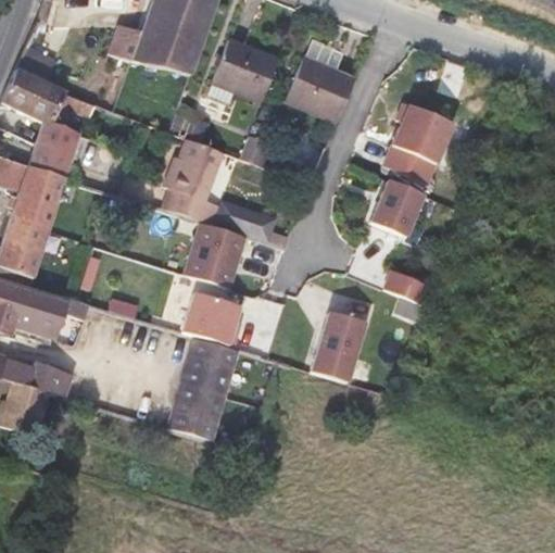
[(151,0),(141,30),(131,59),(139,61),(191,73),(214,0),(151,0)]
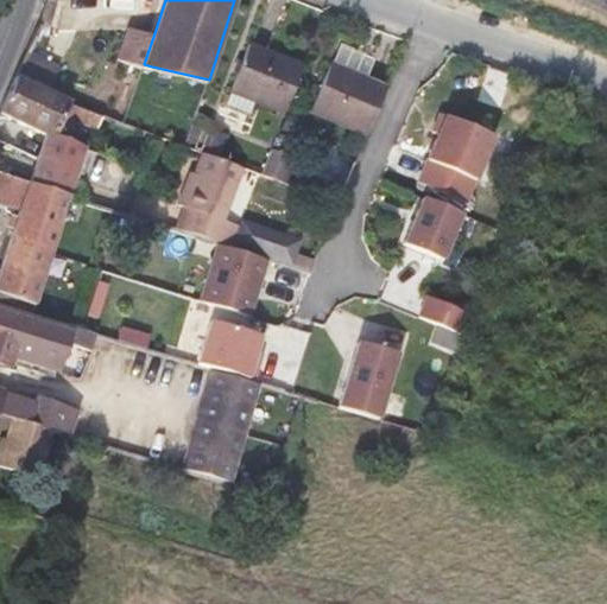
[(155,33),(130,25),(119,56),(144,65),(144,64),(155,33)]
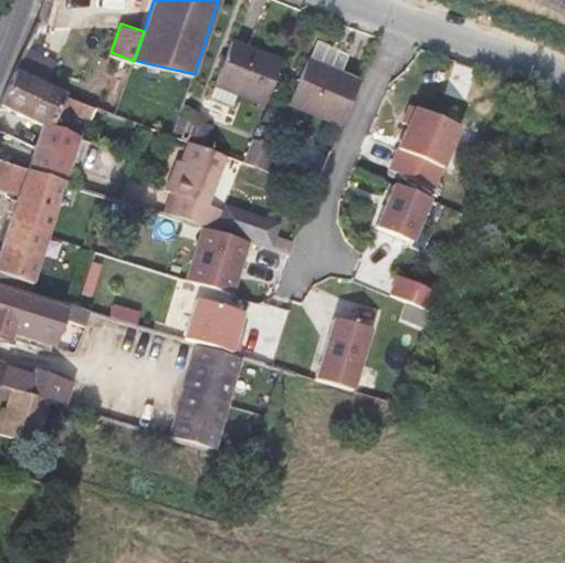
[(216,85),(265,104),(282,58),(231,39),(216,85)]
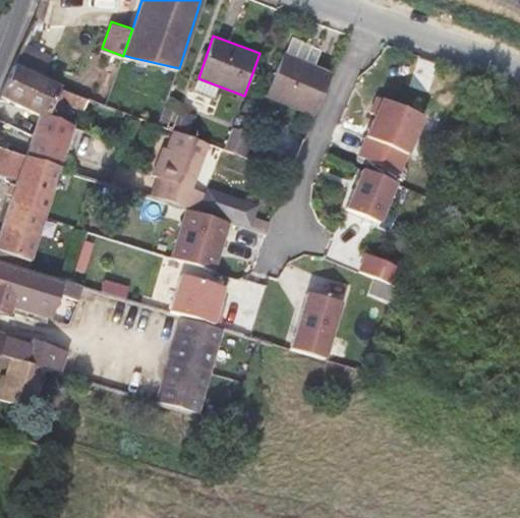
[(15,57),(45,68),(52,50),(22,39),(15,57)]
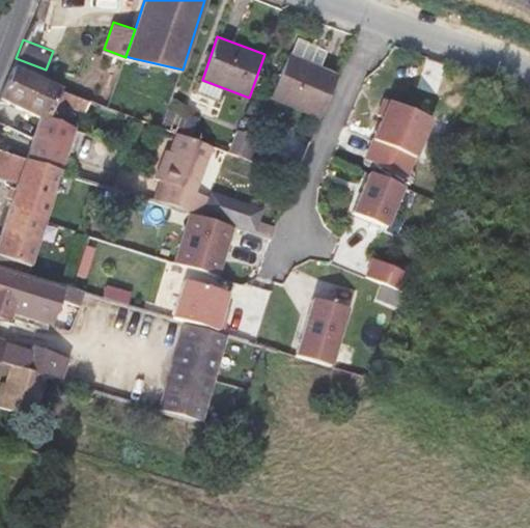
[(274,94),(323,114),(340,71),(289,51),(274,94)]
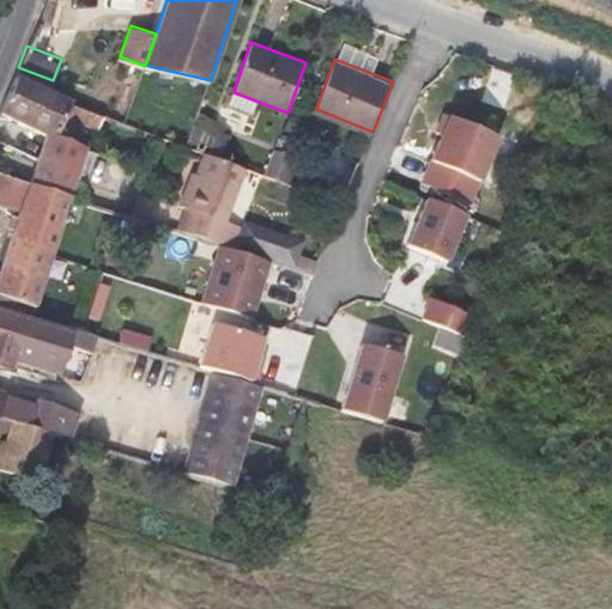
[(47,134),(31,182),(73,195),(91,142),(79,138),(66,132),(76,103),(76,102),(17,74),(6,101),(1,113),(47,134)]
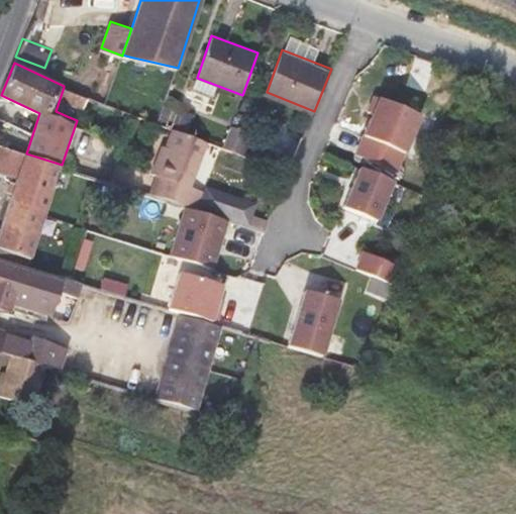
[(89,108),(93,98),(64,87),(56,111),(67,116),(71,101),(89,108)]
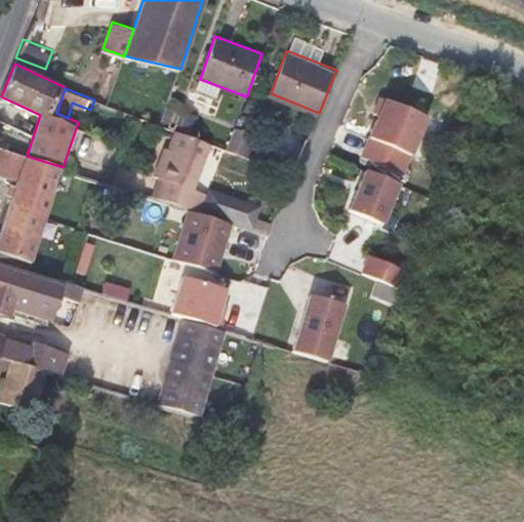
[(360,158),(401,175),(425,118),(379,99),(373,114),(377,115),(360,158)]
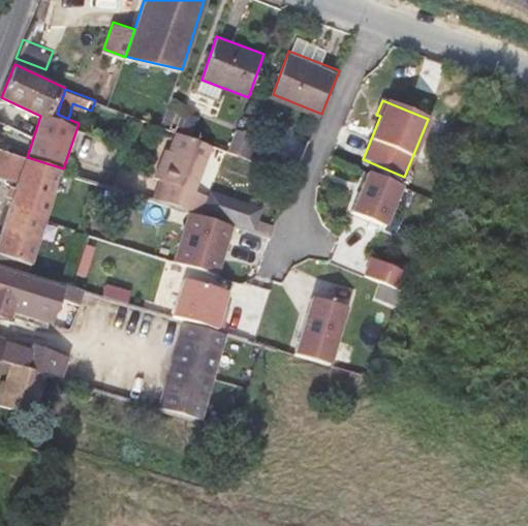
[(226,146),(246,153),(254,131),(235,124),(226,146)]
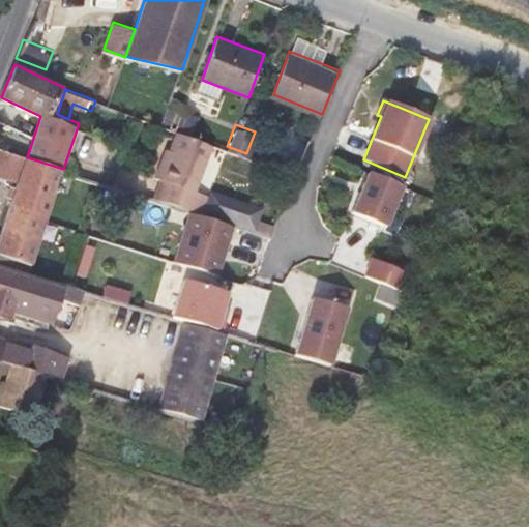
[(162,182),(156,199),(187,210),(193,195),(197,196),(216,145),(179,130),(173,147),(169,146),(157,180),(162,182)]
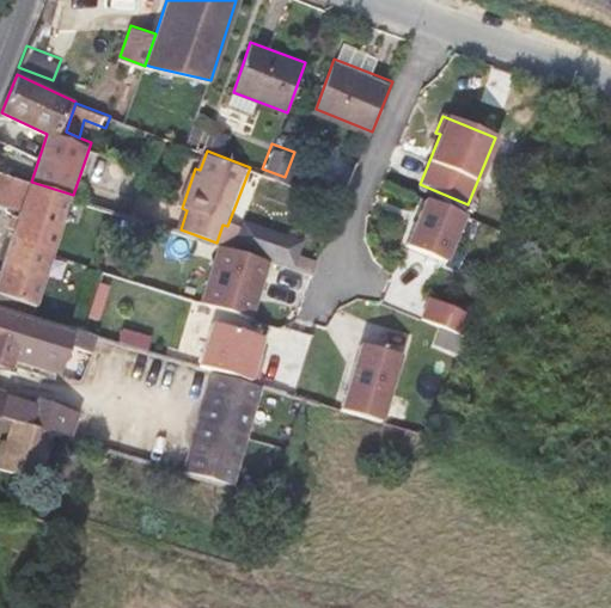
[(0,202),(22,209),(0,272),(0,304),(20,311),(25,301),(38,305),(73,195),(31,182),(0,171),(0,202)]
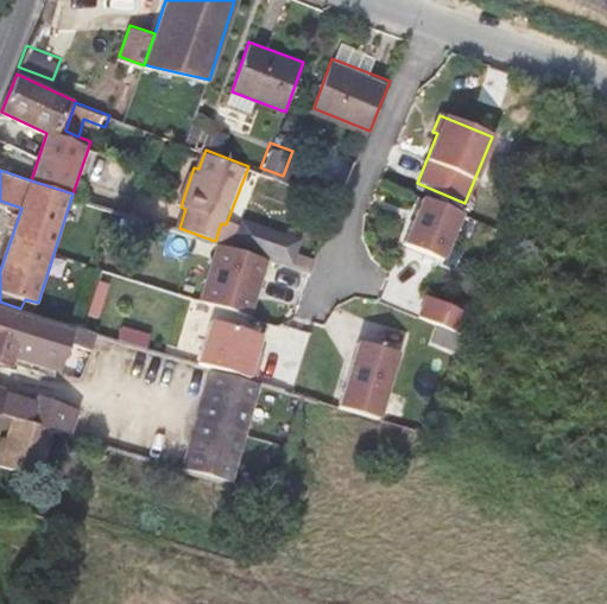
[(462,211),(424,196),(405,242),(443,258),(462,211)]
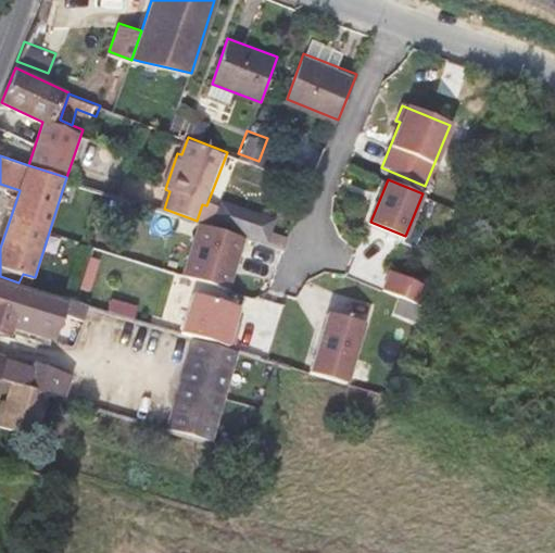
[(246,235),(200,222),(185,274),(230,288),(246,235)]
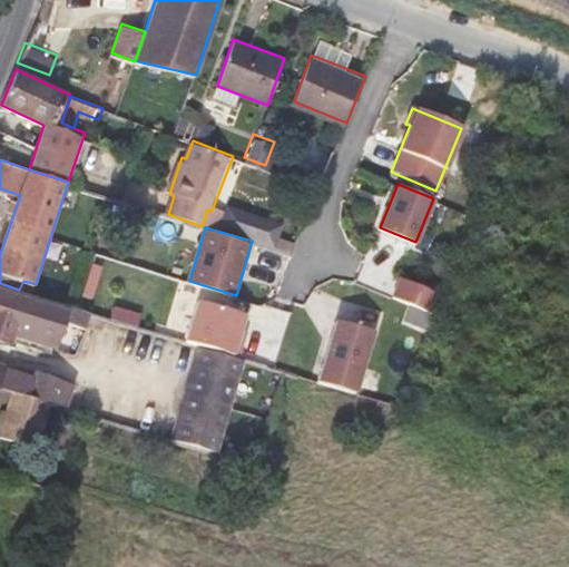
[(95,262),(85,293),(95,295),(104,264),(95,262)]
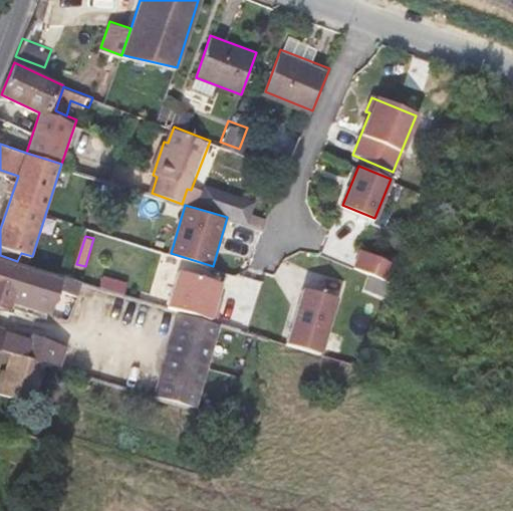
[(357,245),(350,265),(391,277),(397,258),(357,245)]
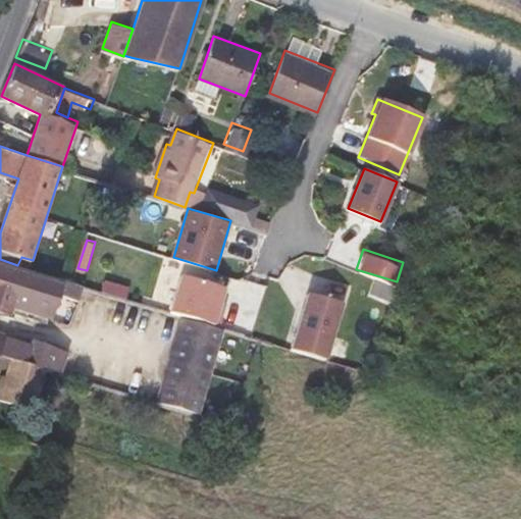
[(83,300),(87,287),(17,265),(0,259),(0,297),(52,314),(59,316),(62,309),(54,306),(59,292),(66,295),(83,300)]
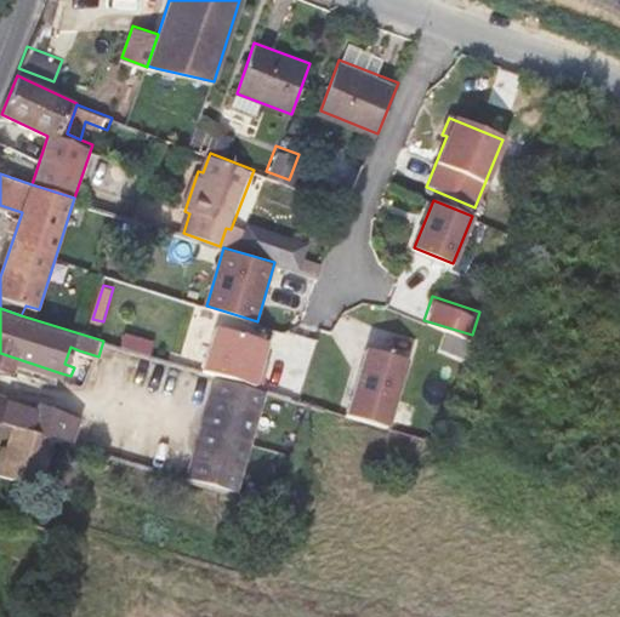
[(204,370),(225,376),(262,387),(267,369),(260,367),(268,342),(217,326),(204,370)]
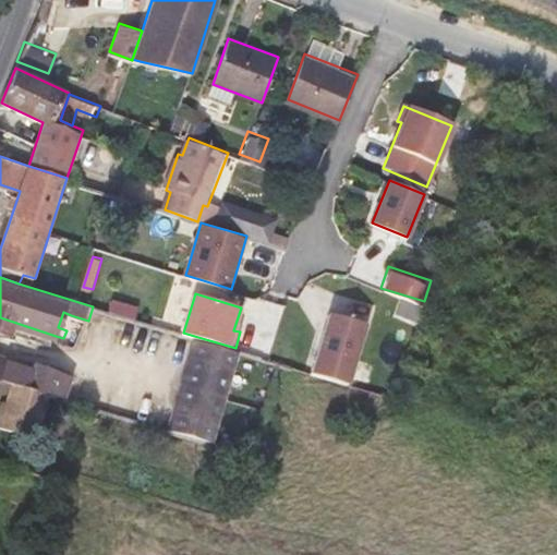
[(124,302),(113,299),(110,310),(121,313),(124,302)]
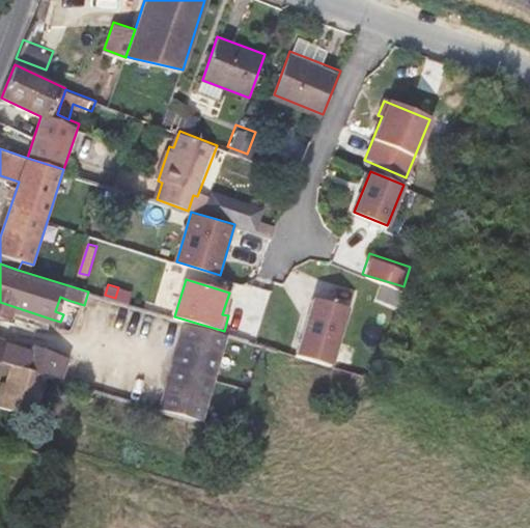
[(133,292),(118,287),(115,298),(130,302),(133,292)]
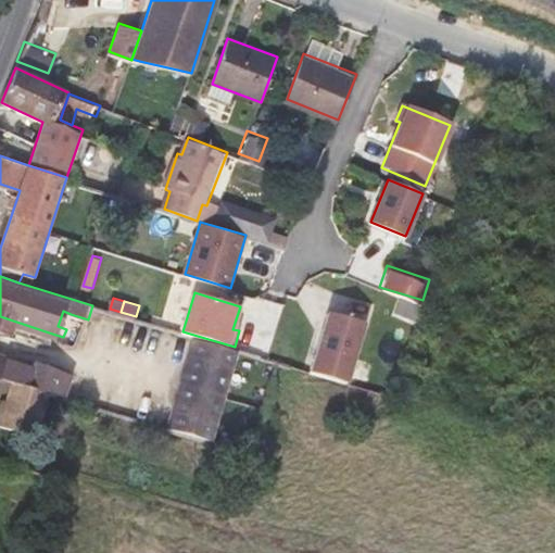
[(66,329),(71,314),(63,311),(58,326),(66,329)]
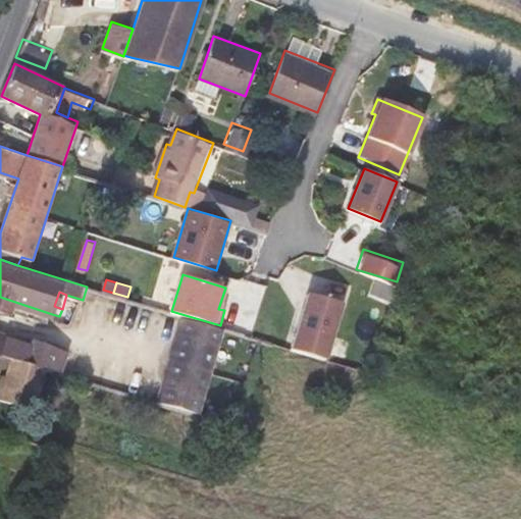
[(344,303),(310,293),(293,348),(326,358),(344,303)]
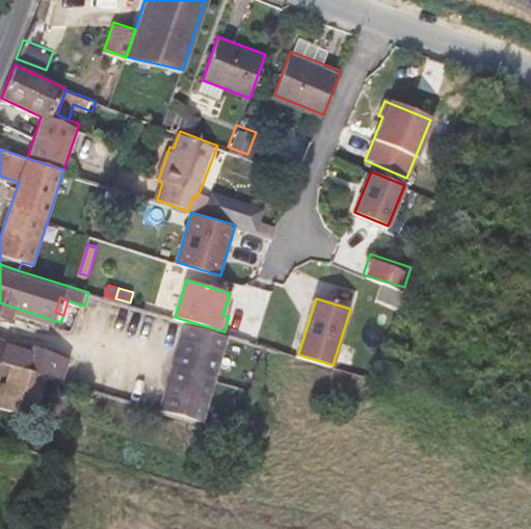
[(200,422),(229,334),(224,332),(192,322),(188,340),(181,343),(185,349),(173,387),(165,392),(168,399),(165,412),(200,422)]
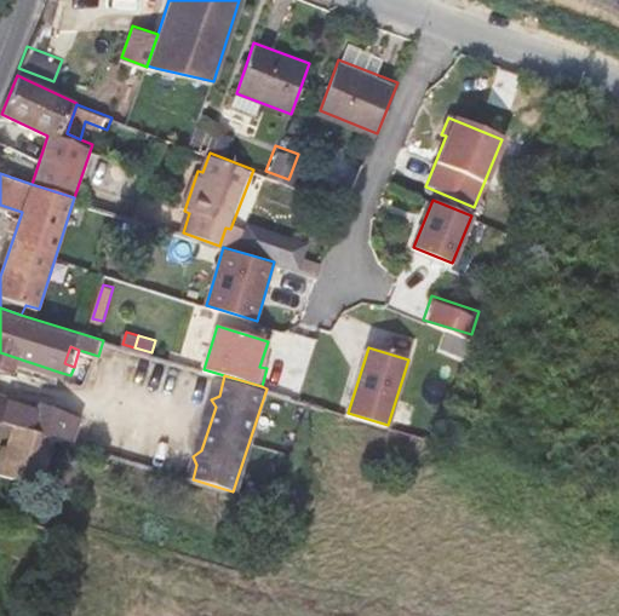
[(11,389),(0,385),(0,420),(1,421),(10,393),(11,389)]
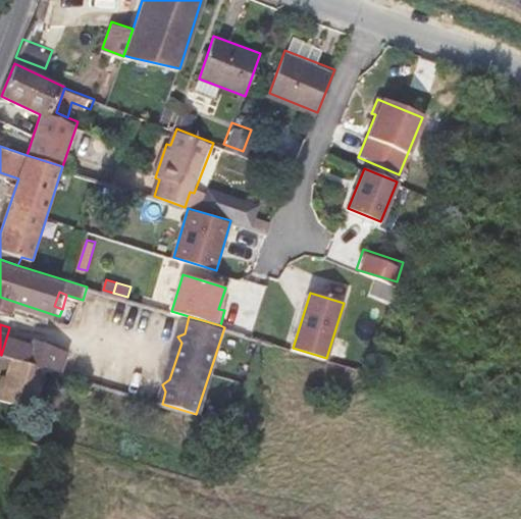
[(33,339),(8,331),(1,355),(10,357),(46,368),(55,338),(35,331),(34,332),(33,339)]
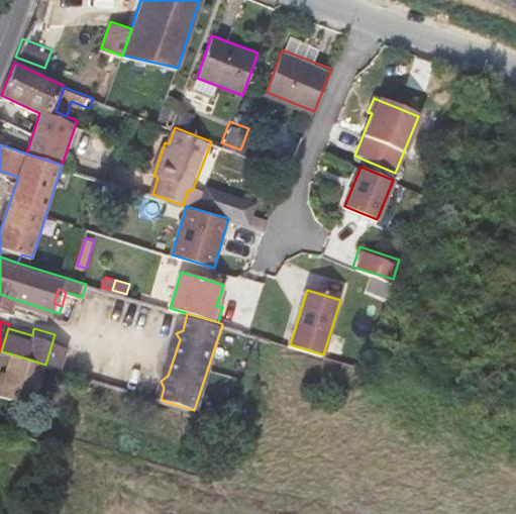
[(62,369),(71,339),(55,334),(45,365),(62,369)]
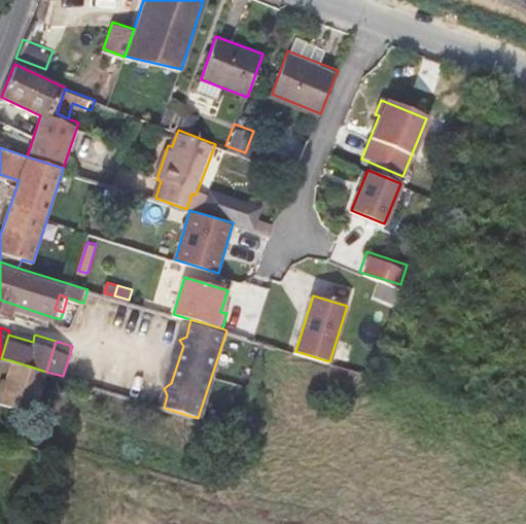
[(0,370),(7,373),(10,360),(1,358),(0,357),(0,370)]
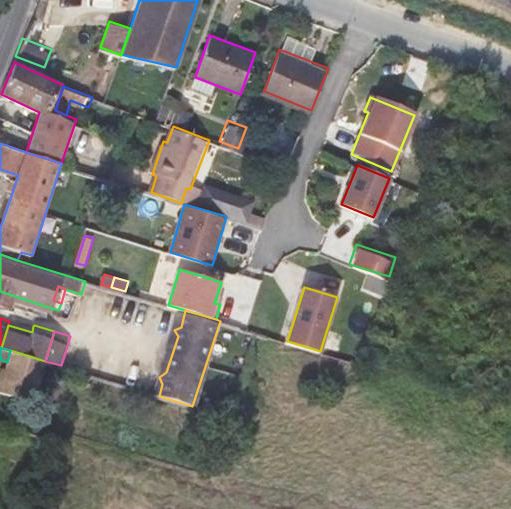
[(10,350),(7,362),(0,383),(0,391),(13,395),(33,401),(45,361),(10,350)]
